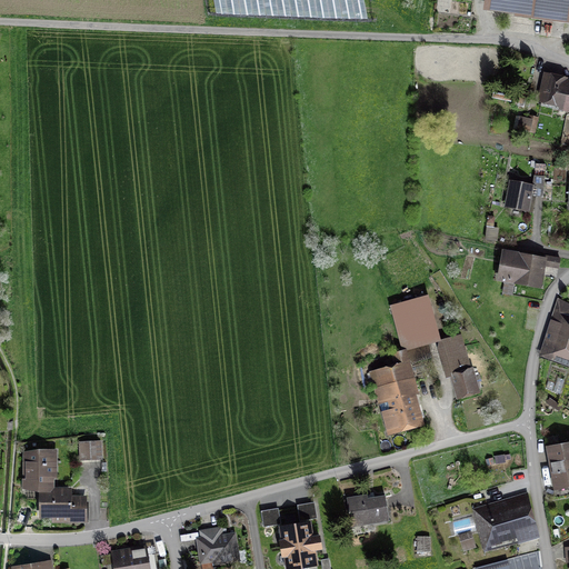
[(568,0),(482,0),(481,12),(568,25),(568,23),(568,0)]
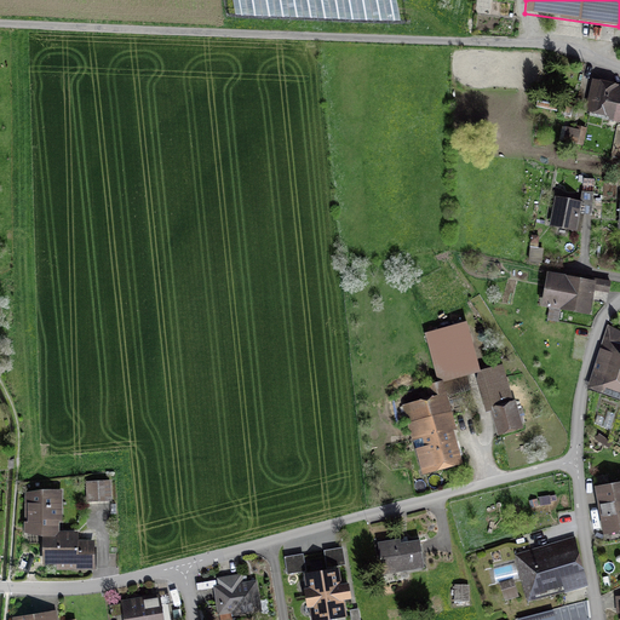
[(619,87),(592,80),(584,118),(619,125),(619,87)]
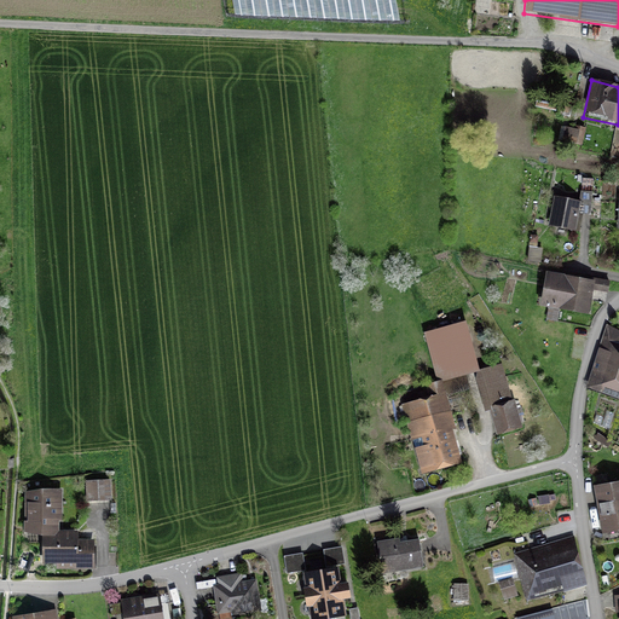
[(589,132),(568,128),(565,146),(584,151),(589,132)]
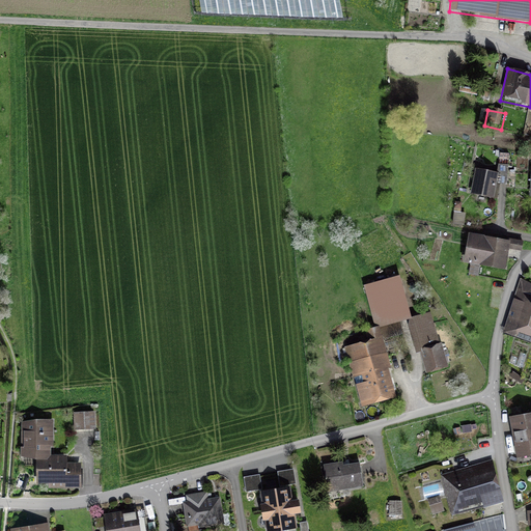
[(500,176),(477,172),(472,197),(496,201),(500,176)]
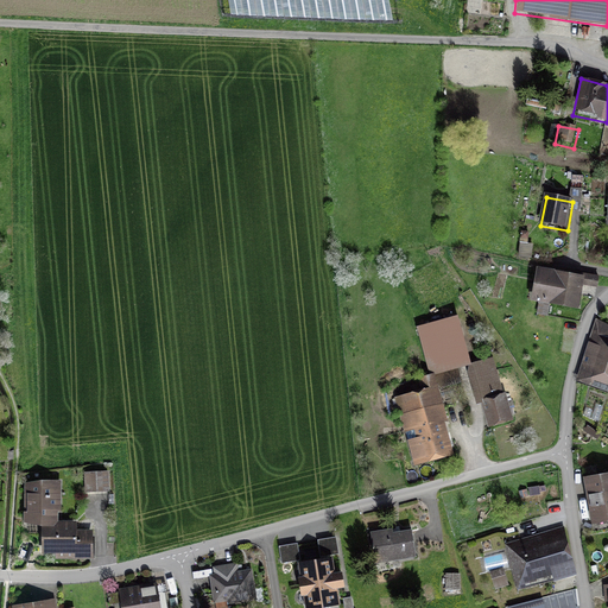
[(584,279),(540,270),(534,297),(578,306),(584,279)]
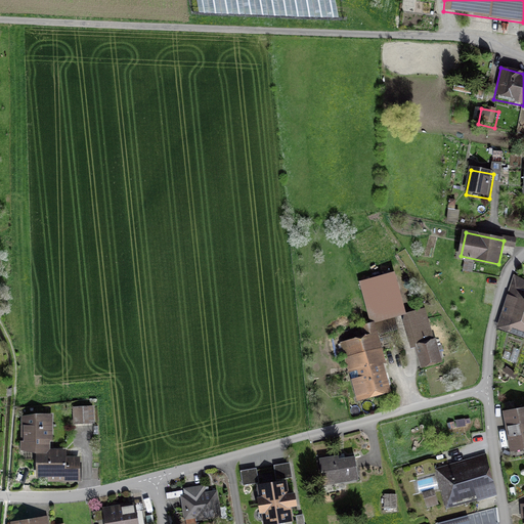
[(465,260),(463,270),(471,271),(473,261),(465,260)]
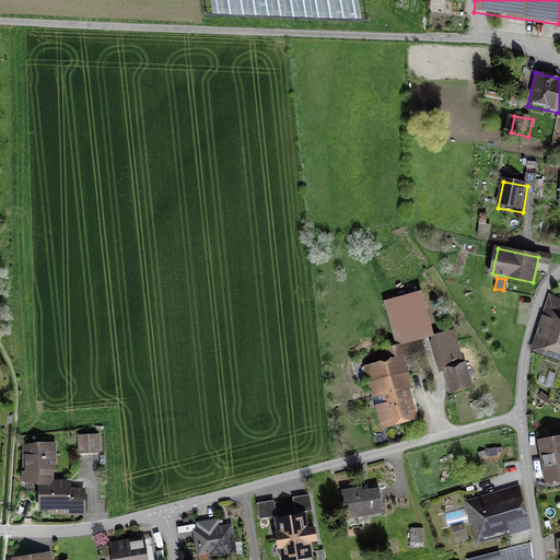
[(422,292),(384,302),(396,348),(430,338),(434,337),(422,292)]
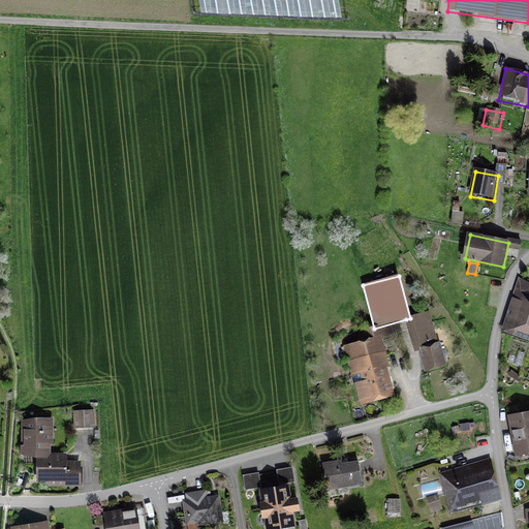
[(528,284),(521,282),(502,334),(528,342),(528,284)]
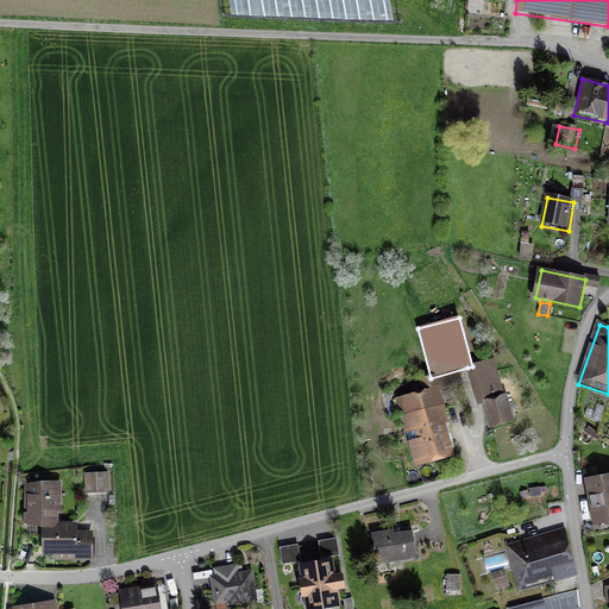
[(495,358),(473,364),(473,366),(472,366),(468,368),(477,407),(482,406),(489,429),(514,422),(507,394),(504,395),(495,358)]
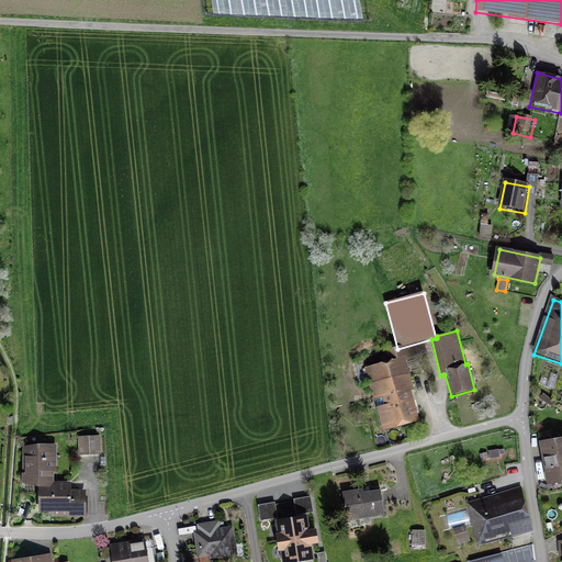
[(406,362),(368,372),(384,431),(423,422),(406,362)]
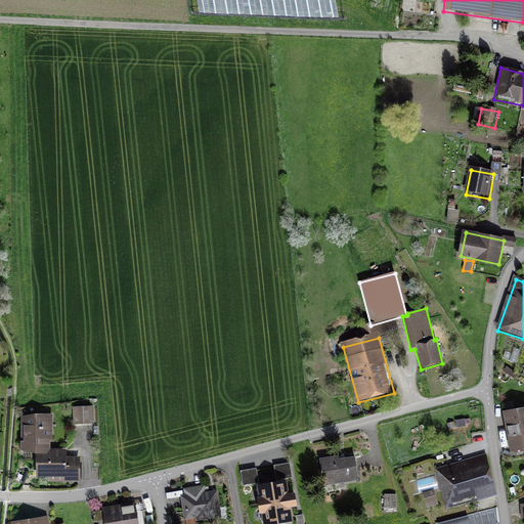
[(94,408),(73,409),(74,426),(95,425),(94,408)]
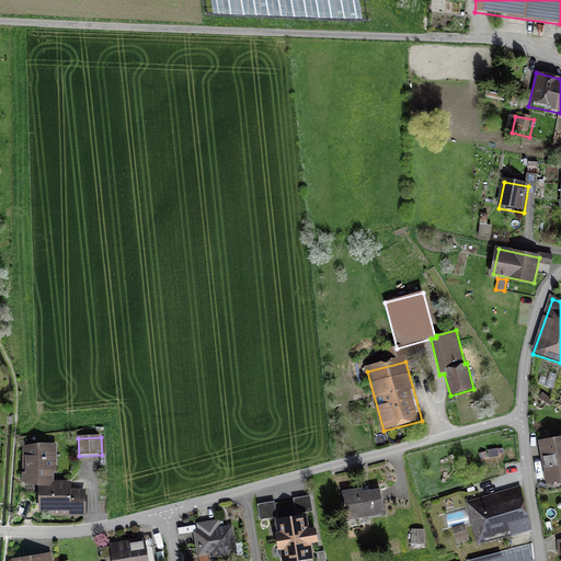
[(560,437),(539,442),(548,483),(560,481),(560,437)]
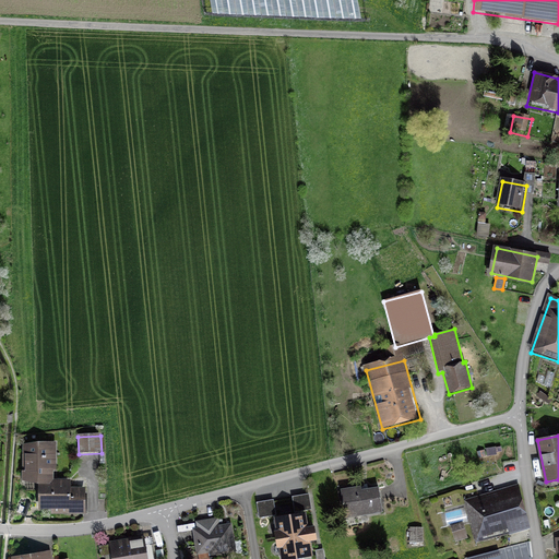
[(40,482),(59,482),(58,443),(24,443),(24,483),(40,482)]
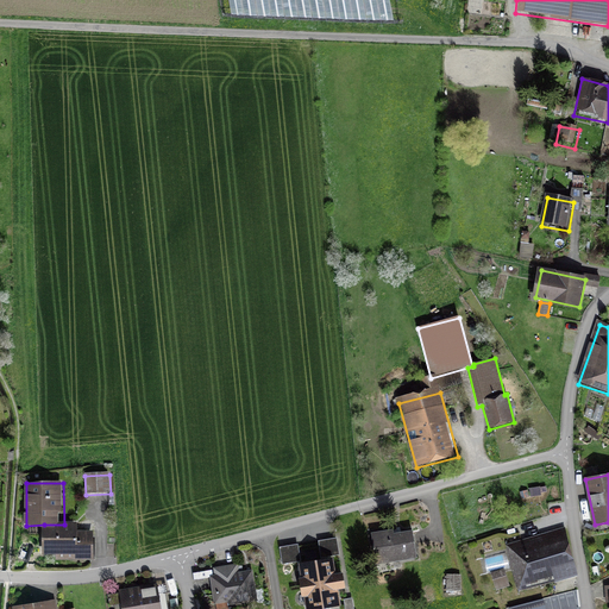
[(64,525),(44,525),(45,556),(94,556),(94,533),(77,533),(77,525),(64,525)]
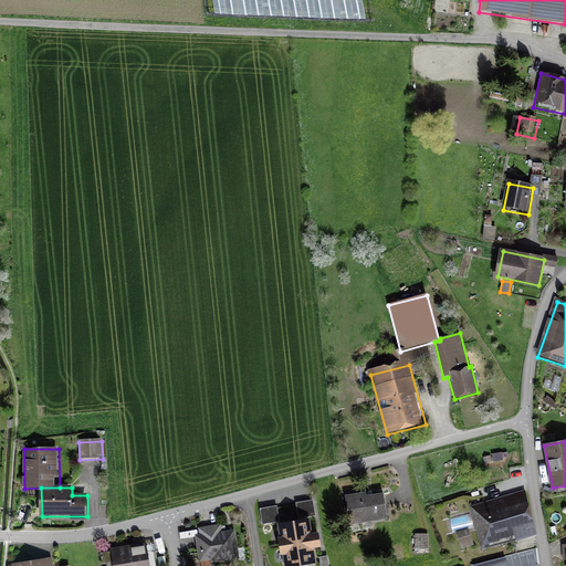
[(384,492),(346,499),(352,526),(388,520),(384,492)]
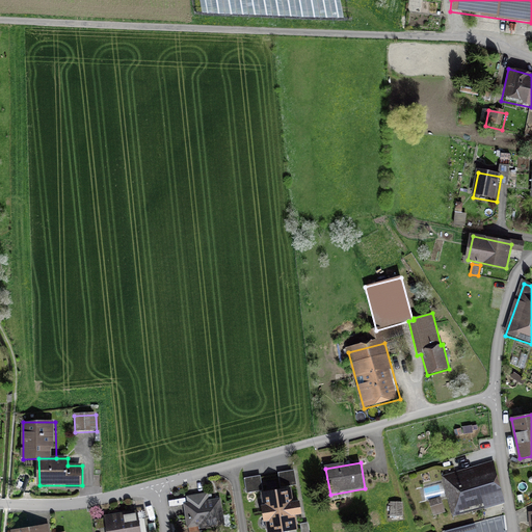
[(495,464),(444,477),(454,516),(504,504),(495,464)]
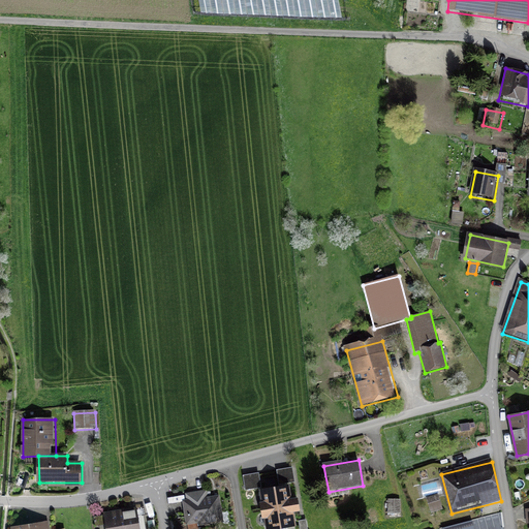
[(292,469),(277,471),(280,486),(294,483),(292,469)]
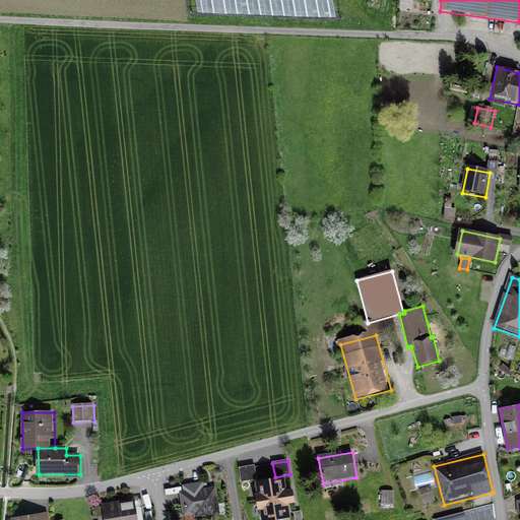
[(255,466),(239,468),(242,483),(258,480),(255,466)]
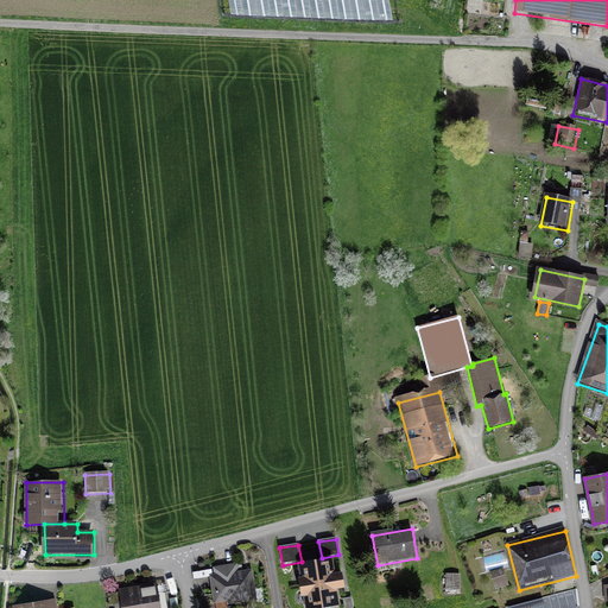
[(486,572),(508,567),(505,551),(482,557),(486,572)]
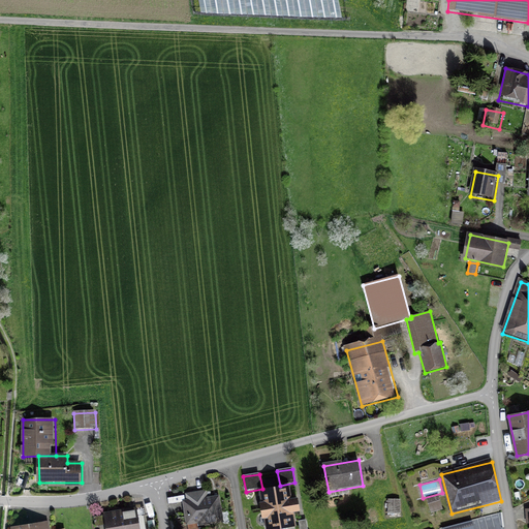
[(291,486),(260,491),(267,528),(284,528),(297,527),(294,514),(302,512),(299,498),(293,499),(291,486)]
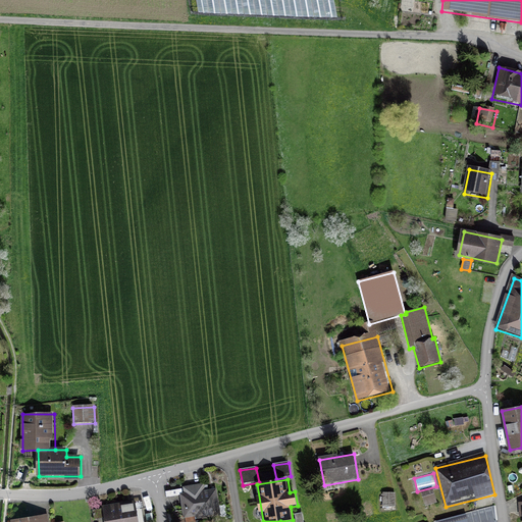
[(187,497),(180,497),(185,520),(220,514),(217,490),(204,492),(203,485),(186,488),(187,497)]
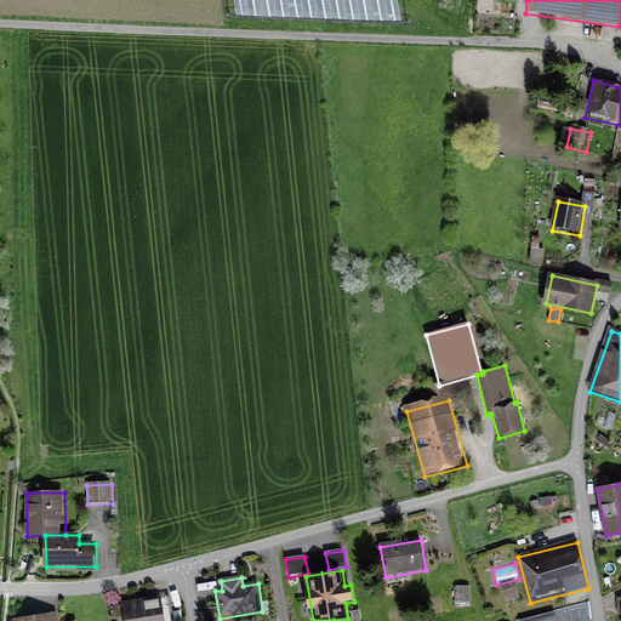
[(514,581),(502,586),(507,603),(519,599),(514,581)]
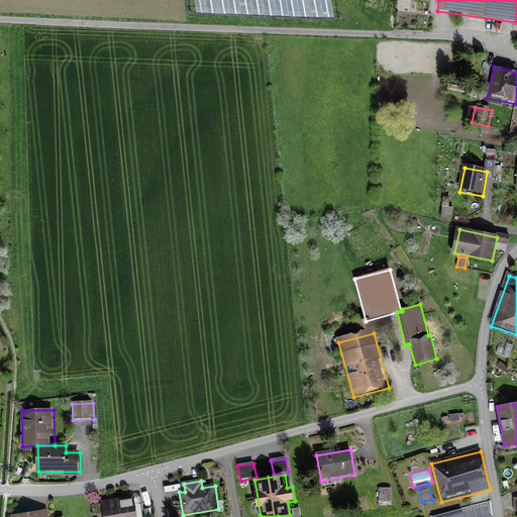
[(137,516),(134,498),(102,503),(103,516),(137,516)]
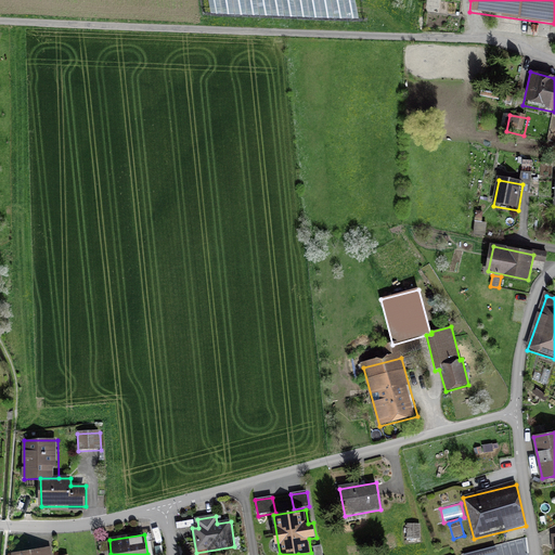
[(498,554),(495,545),(464,554),(498,554)]
